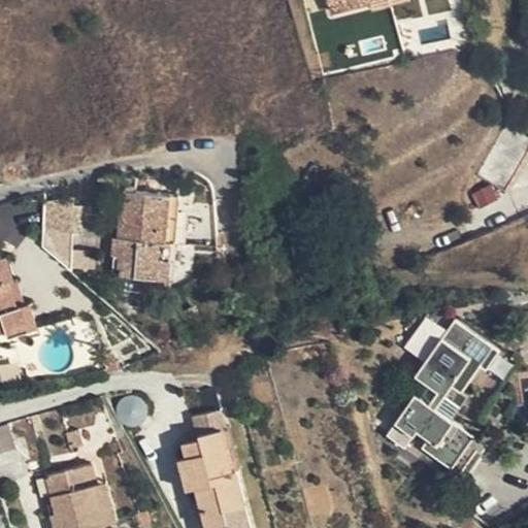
[(332,13),(371,4),(369,0),(344,0),(330,4),(332,13)]
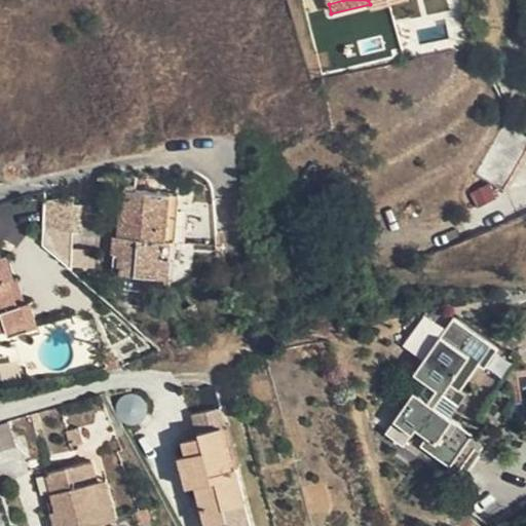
[(371,11),(390,6),(388,0),(368,0),(370,4),(371,11)]
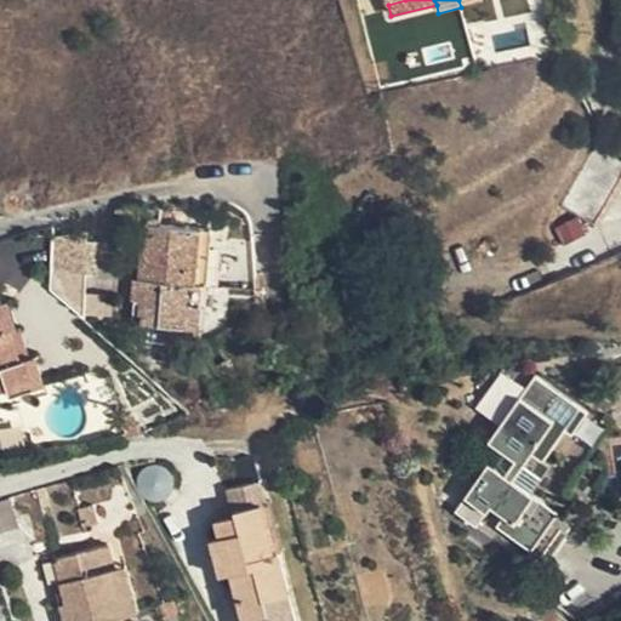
[(137,248),(146,248),(148,248),(149,227),(140,226),(137,248)]
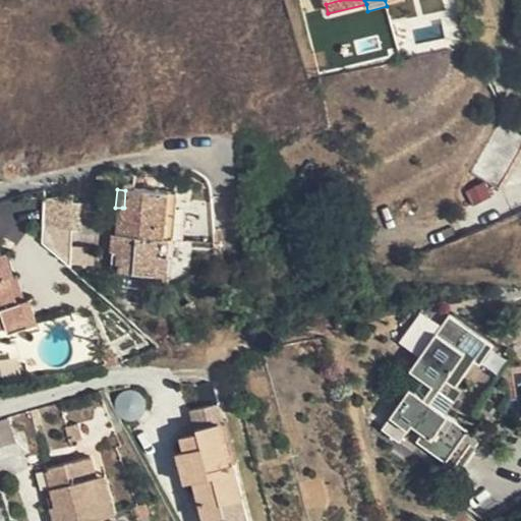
[(124,208),(122,208),(118,236),(121,237),(117,273),(157,275),(160,240),(164,240),(169,194),(125,190),(124,208)]
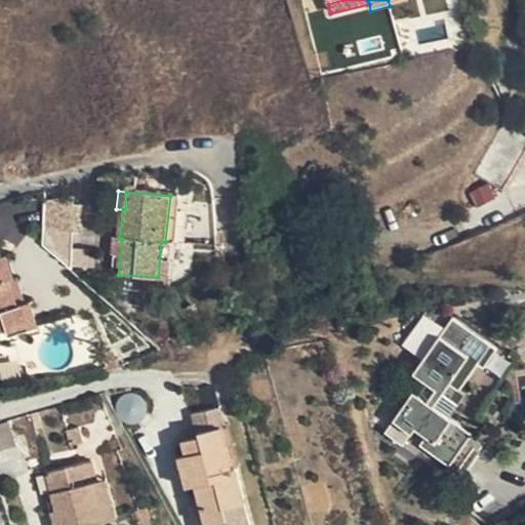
[(41,207),(41,246),(46,248),(74,273),(74,200),(41,207)]
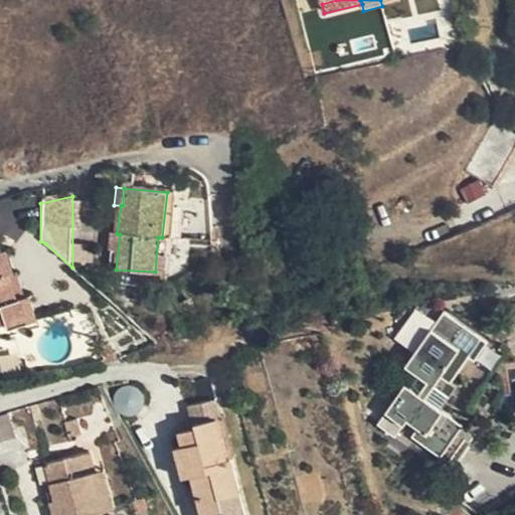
[(169,238),(162,237),(158,237),(155,272),(166,273),(169,238)]
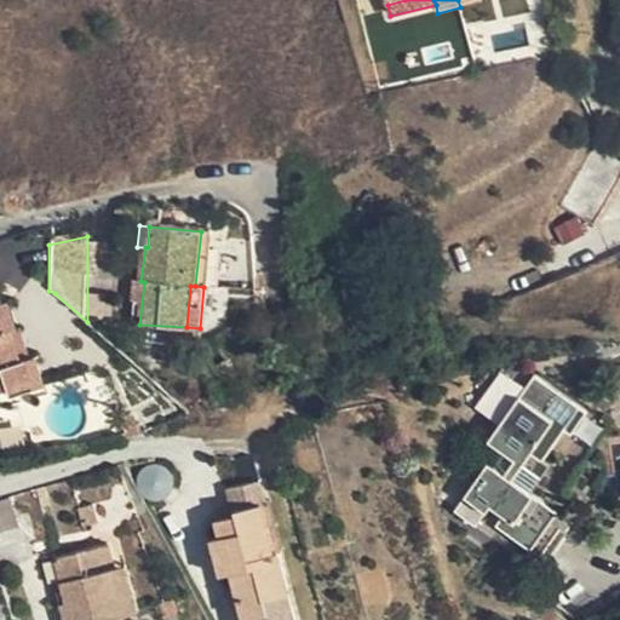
[(10,303),(0,306),(9,333),(13,333),(18,331),(10,303)]
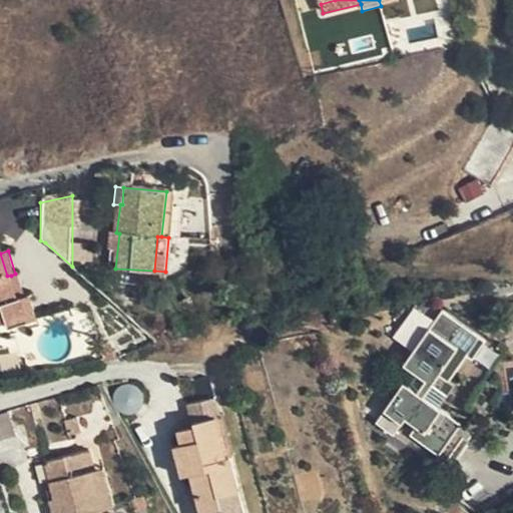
[(19,300),(11,276),(7,276),(0,253),(0,324),(8,322),(11,328),(30,322),(23,299),(19,300)]
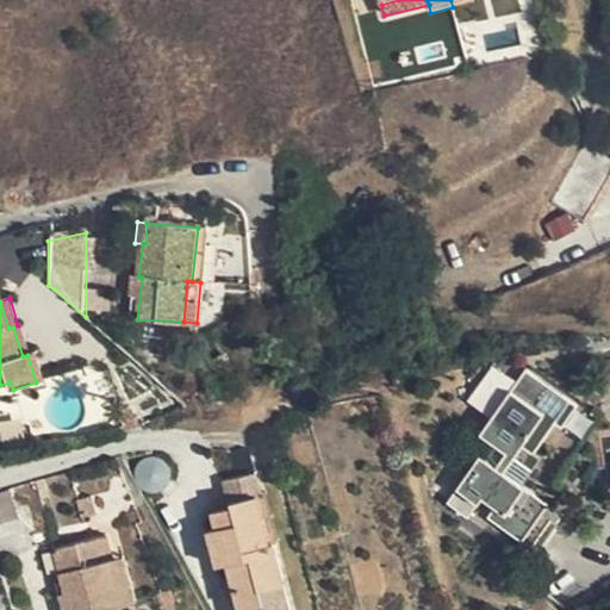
[(37,353),(27,355),(36,383),(44,380),(37,353)]
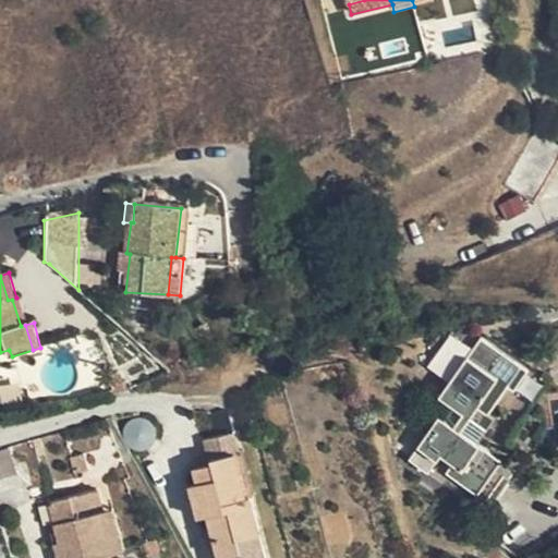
[(529,367),(482,335),(439,397),(455,405),(445,420),(440,416),(410,461),(429,474),(443,455),(455,463),(447,473),(494,505),(511,478),(497,469),(504,459),(478,441),(496,417),(489,413),(509,384),(516,388),(529,367)]
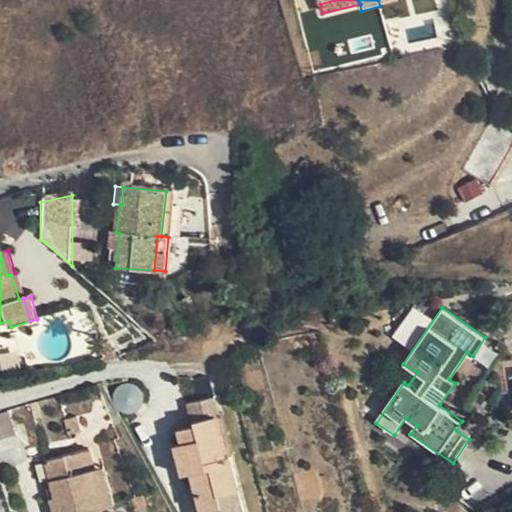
[(410,337),(428,316),(419,309),(401,329),(410,337)]
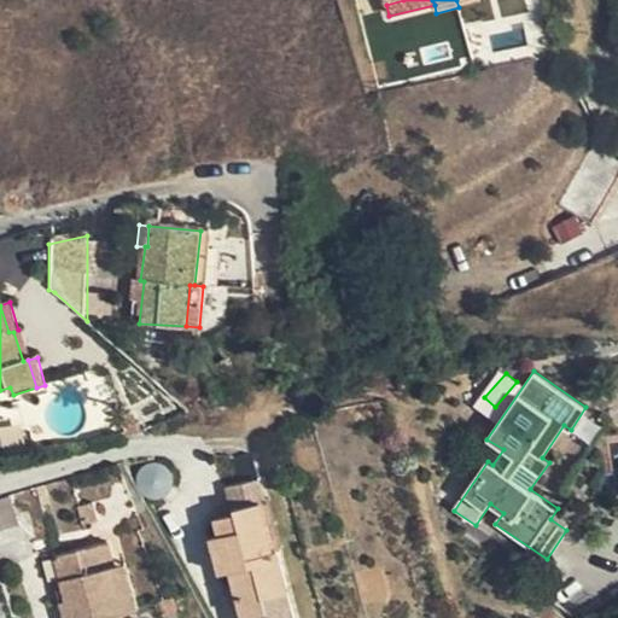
[(235,483),(237,500),(262,500),(261,483),(235,483)]
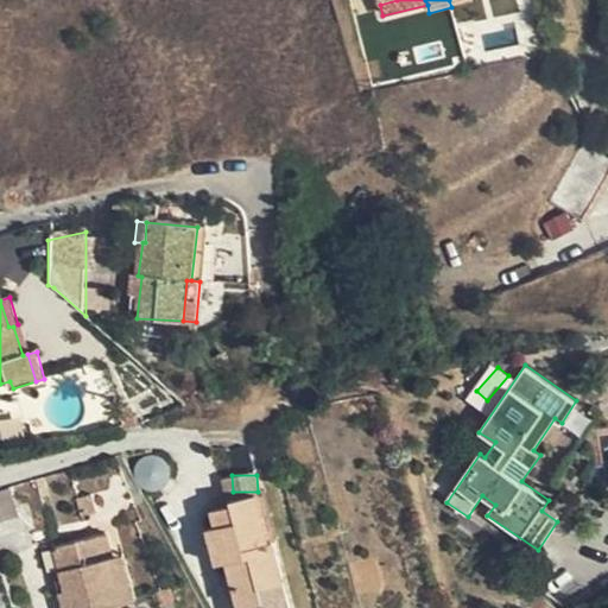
[(13,487),(0,491),(0,524),(21,518),(13,487)]
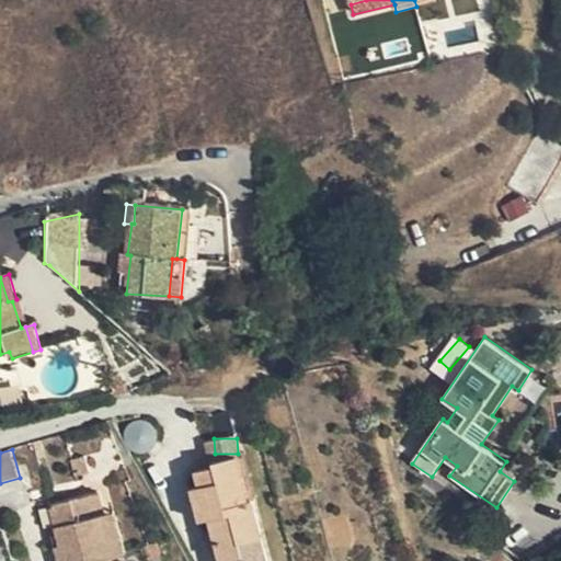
[(222,559),(242,554),(240,542),(263,537),(265,537),(255,500),(248,502),(238,457),(215,462),(215,467),(198,471),(203,487),(194,488),(203,519),(213,517),(222,559)]
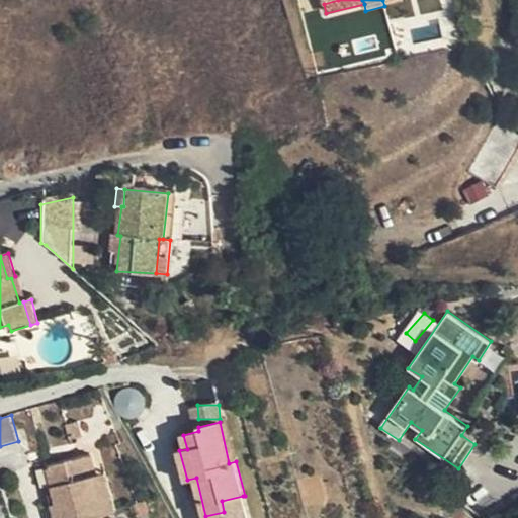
[(104,517),(104,513),(105,513),(97,476),(92,456),(49,466),(58,504),(54,505),(56,517),(104,517)]
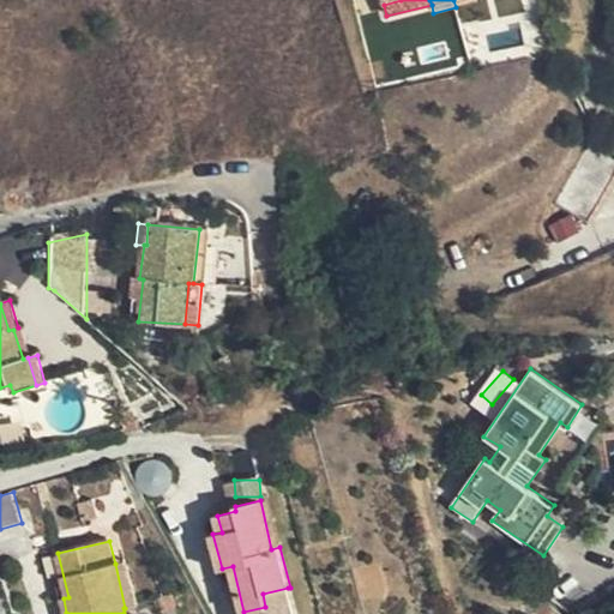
[(126,561),(115,564),(125,608),(137,605),(126,561)]
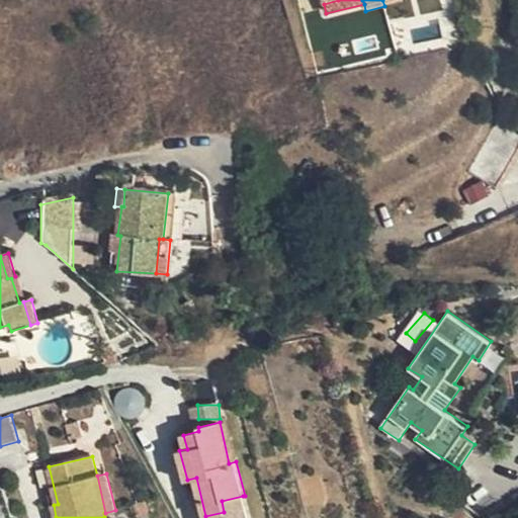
[(245,511),(243,496),(222,501),(224,512),(225,515),(245,511)]
